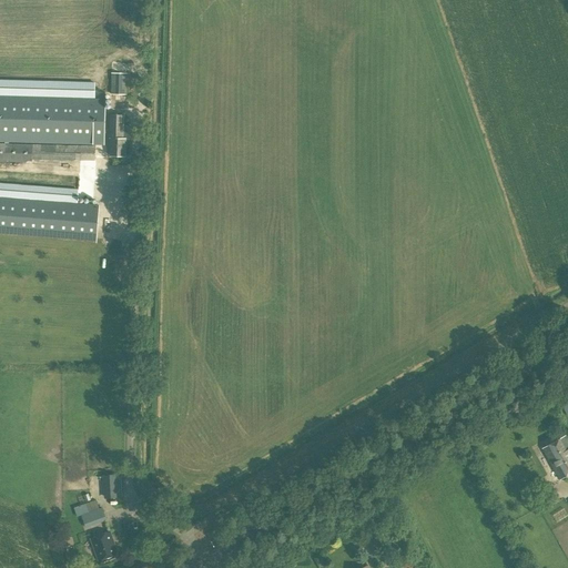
[(111,94),(127,94),(127,73),(111,73),(111,94)]
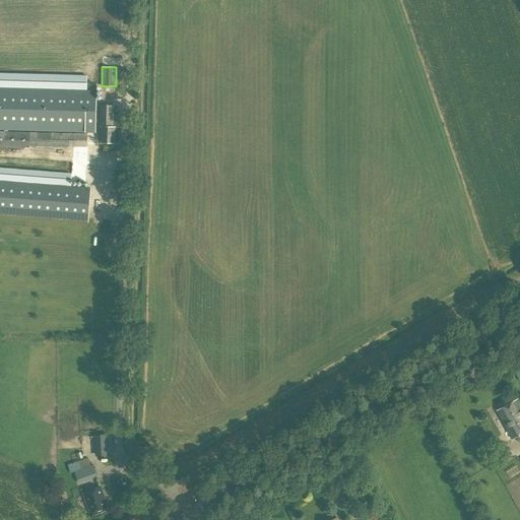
[(0,130),(94,132),(94,115),(94,89),(0,87),(0,130)]
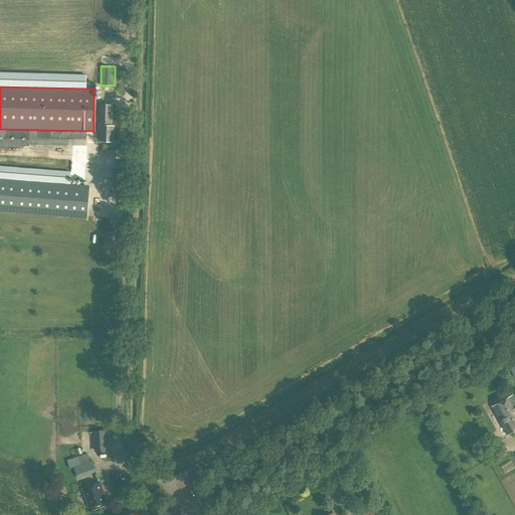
[(114,142),(114,126),(113,126),(113,104),(100,104),(99,116),(99,133),(100,133),(100,141),(114,142)]
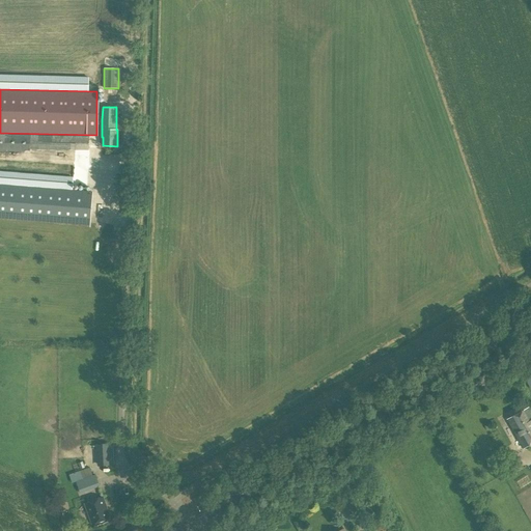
[(0,150),(29,151),(29,148),(30,135),(0,133),(0,150)]
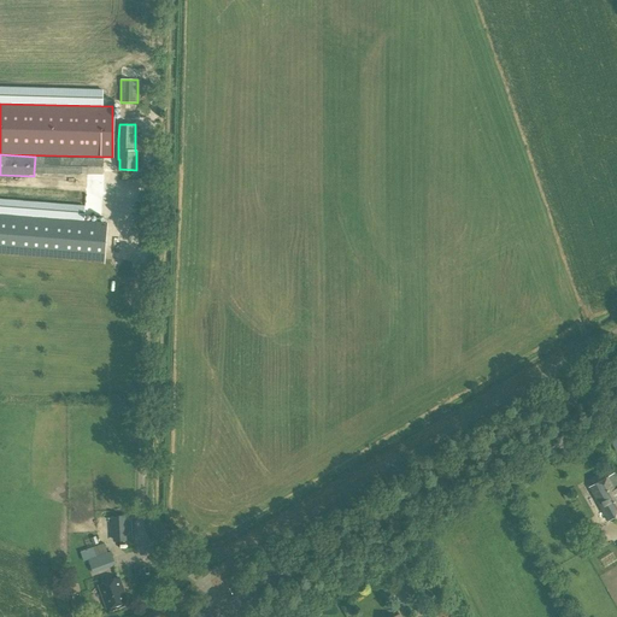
[(104,175),(104,158),(40,157),(39,191),(86,192),(86,174),(104,175)]
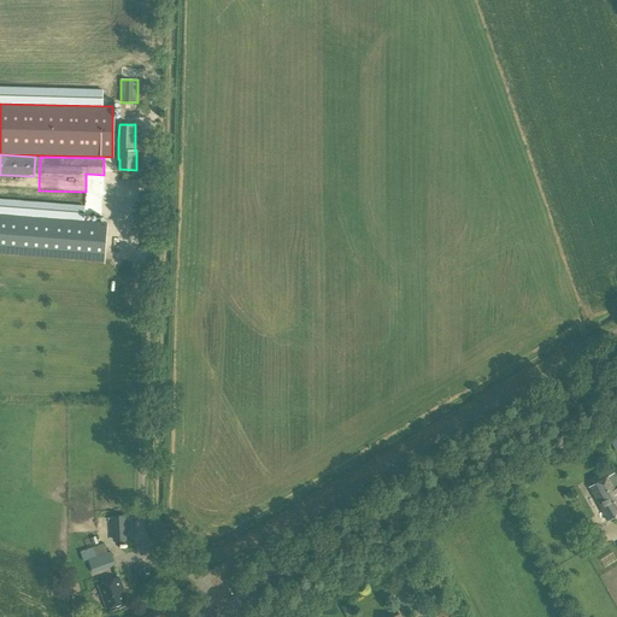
[(27,194),(0,193),(0,203),(27,204),(27,194)]
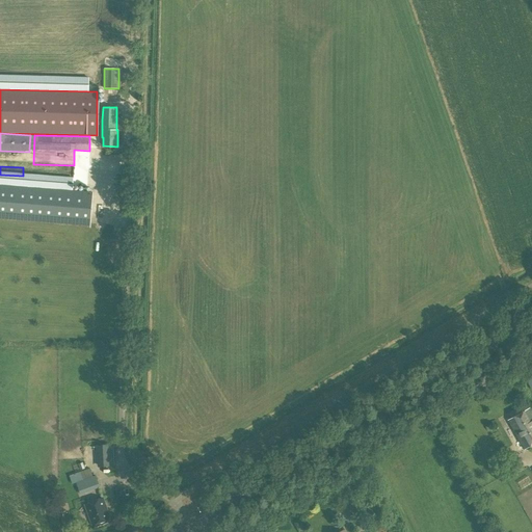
[(0,218),(90,225),(92,192),(0,184),(0,218)]
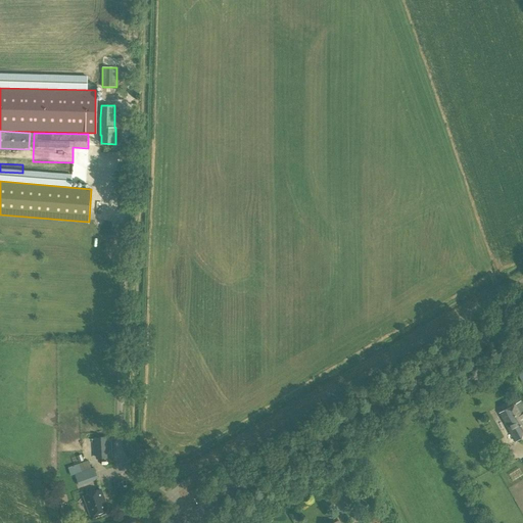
[(515,441),(522,436),(522,405),(521,400),(498,413),(515,441)]
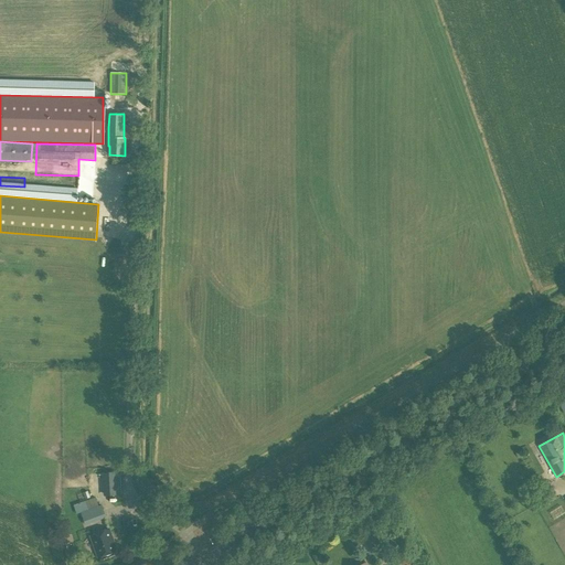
[(95,497),(81,502),(84,512),(82,512),(86,525),(106,518),(102,505),(98,507),(95,497)]
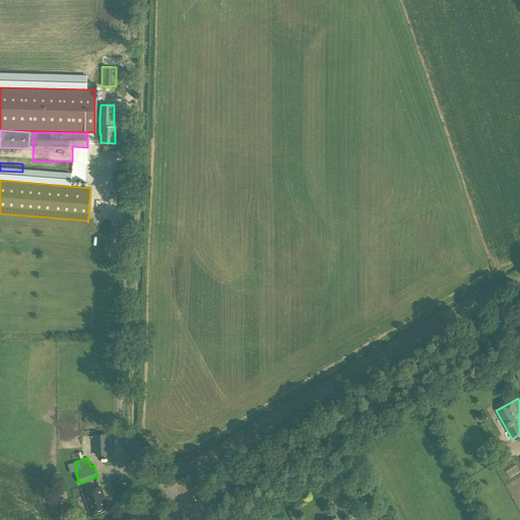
[(89,513),(108,507),(101,486),(82,493),(89,513)]
